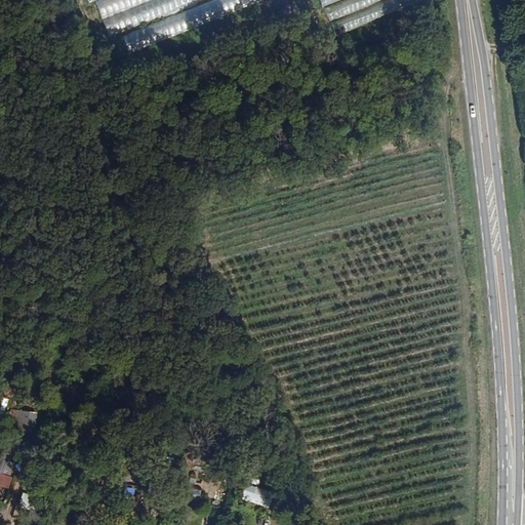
[(154,17),(202,0),(84,0),(87,6),(96,3),(109,38),(117,35),(123,50),(161,37),(154,17)]
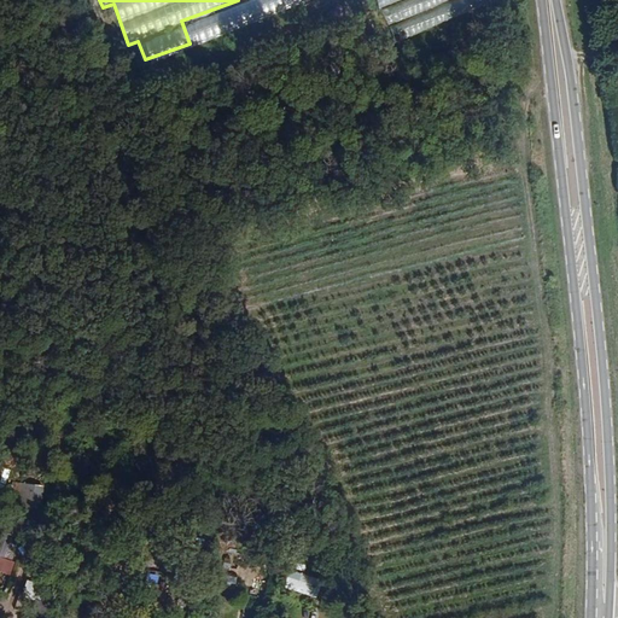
[(378,0),(390,38),(499,5),(496,0),(378,0)]
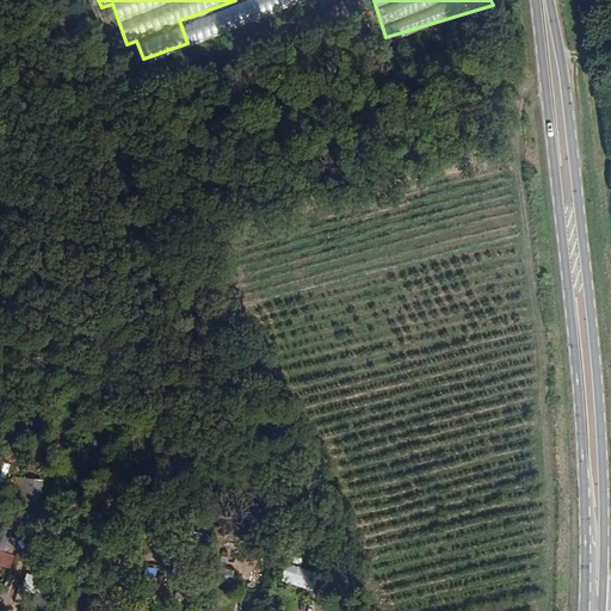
[(4,525),(0,535),(0,565),(10,568),(22,531),(4,525)]
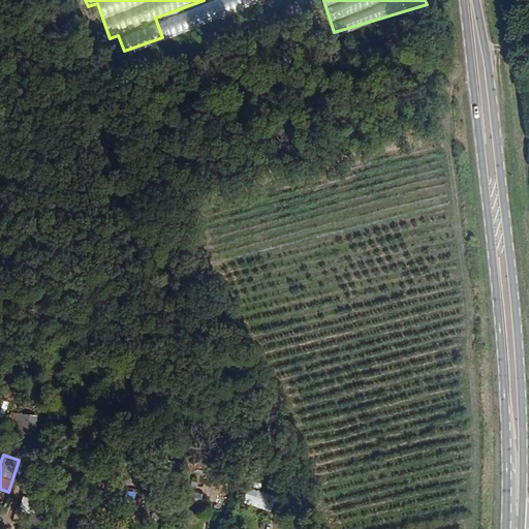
[(248,488),(244,503),(273,511),(277,496),(248,488)]
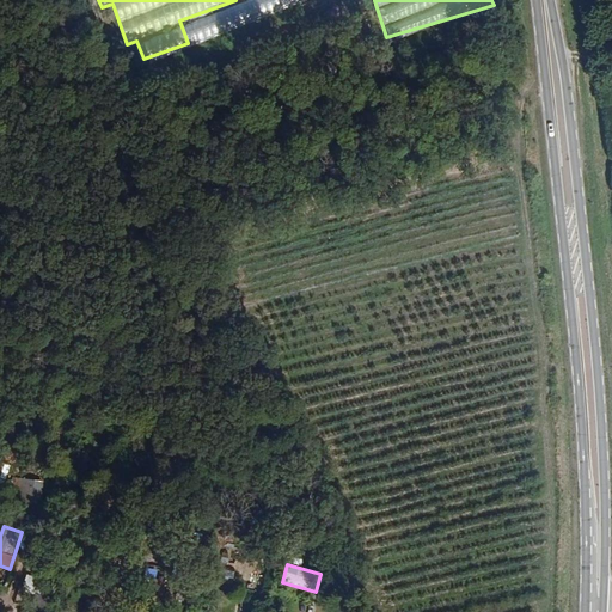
[(23,591),(42,594),(46,580),(26,575),(23,591)]
